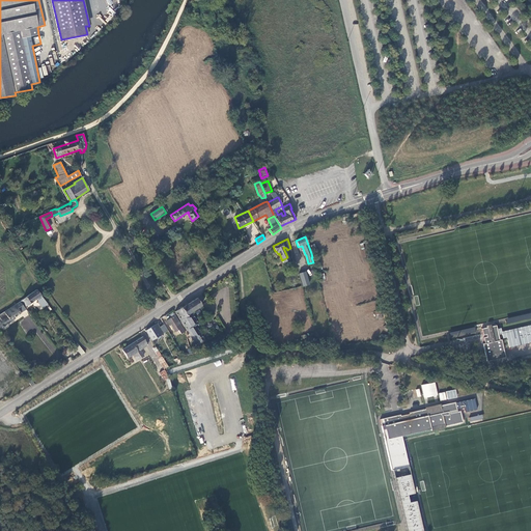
[(303,285),(309,284),(305,272),(299,274),(303,285)]
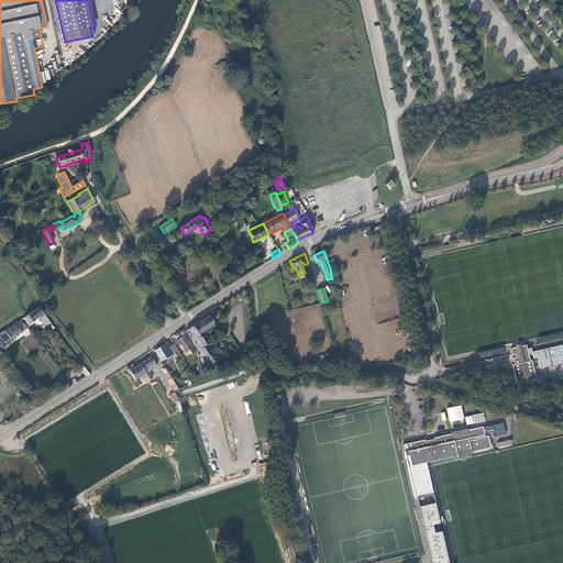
[(25,326),(43,313),(39,308),(21,320),(25,326)]
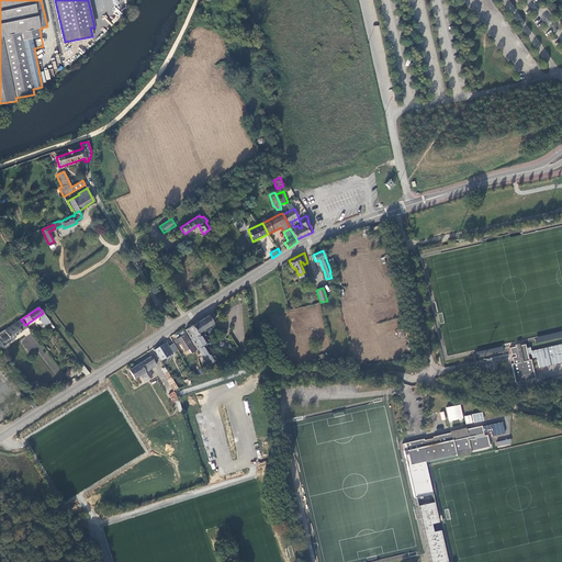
[(198,348),(209,364),(216,360),(212,351),(211,352),(210,350),(211,349),(209,346),(208,347),(205,345),(210,343),(203,333),(202,330),(213,323),(209,315),(186,330),(198,349),(198,348)]
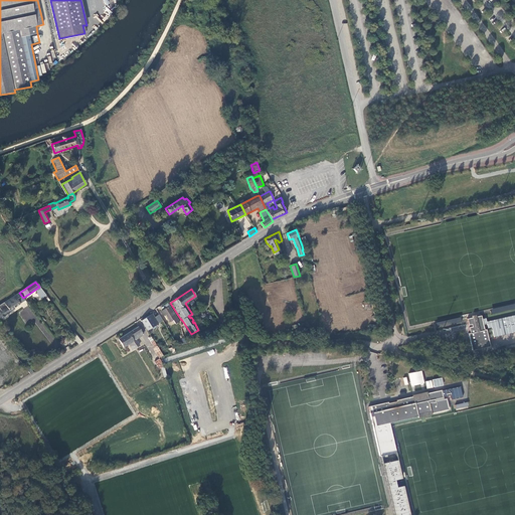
[(0,309),(1,311),(1,313),(2,315),(5,316),(7,314),(7,312),(25,301),(23,298),(19,293),(0,305),(0,309)]
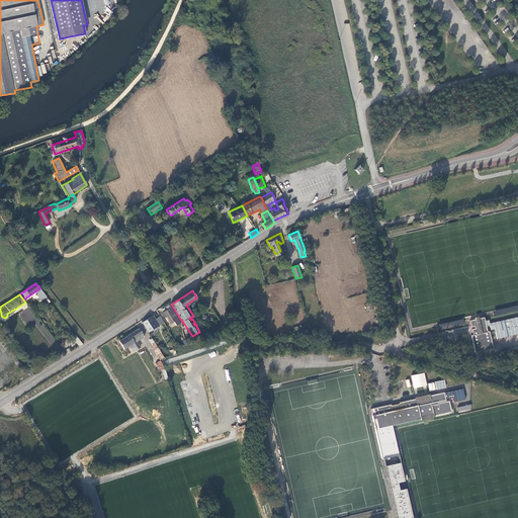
[(517,306),(494,312),(495,316),(517,311),(517,306)]
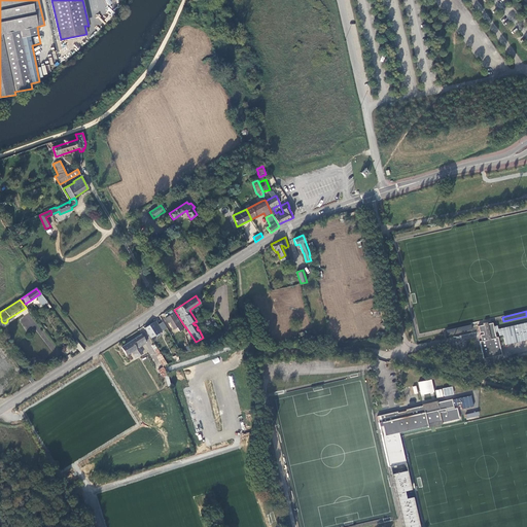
[(174,329),(177,327),(181,324),(174,313),(165,318),(168,322),(170,321),(174,329)]
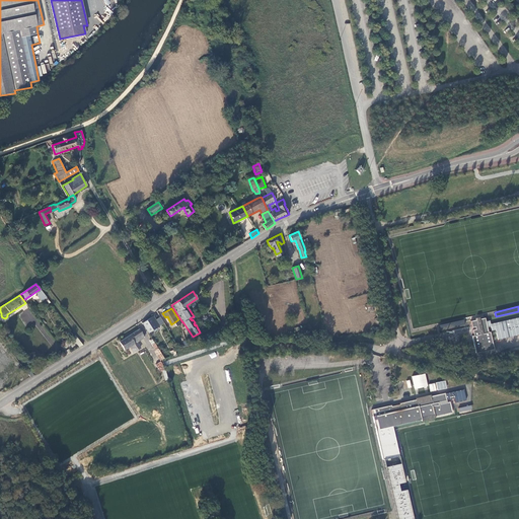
[(148,332),(163,322),(160,316),(155,319),(153,316),(143,323),(148,332)]
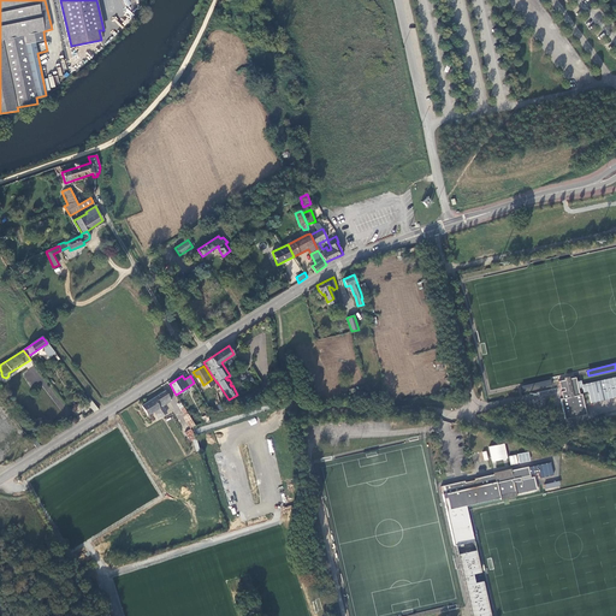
[(582,381),(578,381),(580,389),(584,388),(585,394),(588,392),(591,403),(615,397),(615,377),(582,384),(582,381)]
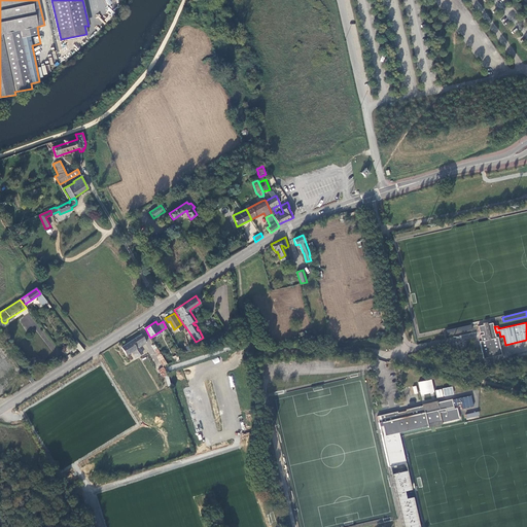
[(483,335),(480,335),(481,341),(479,341),(483,358),(501,354),(497,337),(495,338),(492,323),(478,326),(479,332),(482,331),(483,335)]
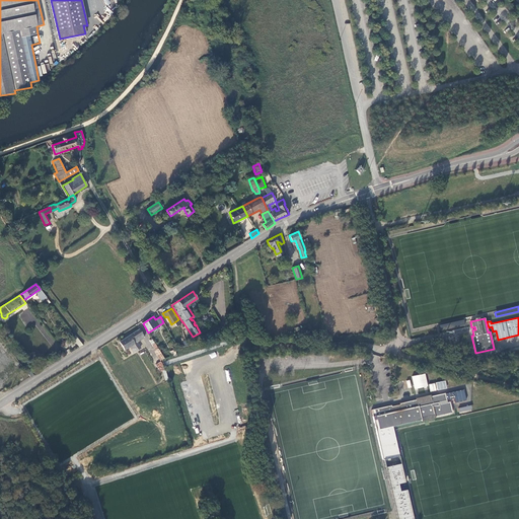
[(440,326),(441,330),(467,325),(466,320),(440,326)]
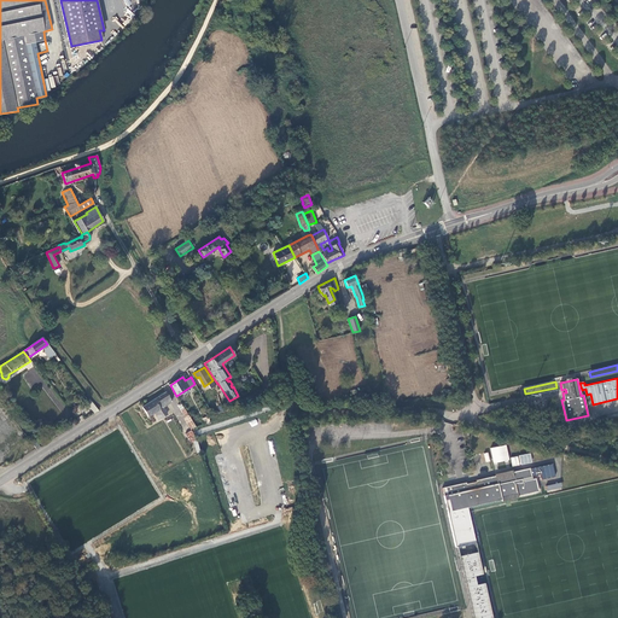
[(155,413),(158,419),(167,414),(163,407),(172,401),(165,391),(147,403),(155,413)]
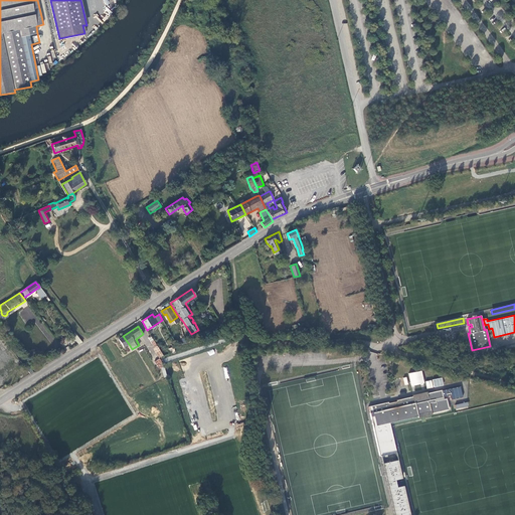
[(123,336),(118,339),(123,347),(129,344),(123,336)]
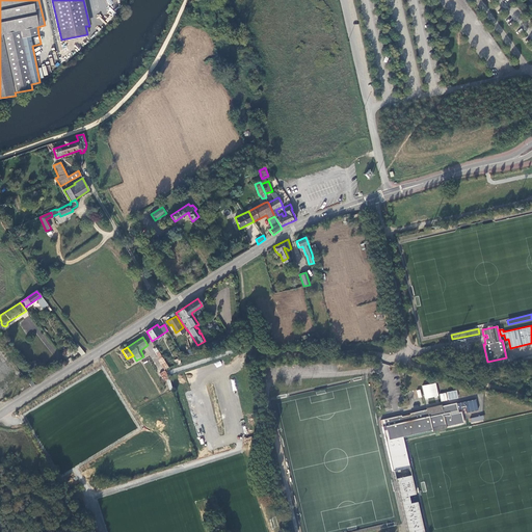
[(159,360),(162,357),(156,348),(155,348),(155,347),(153,348),(154,349),(153,349),(159,360)]
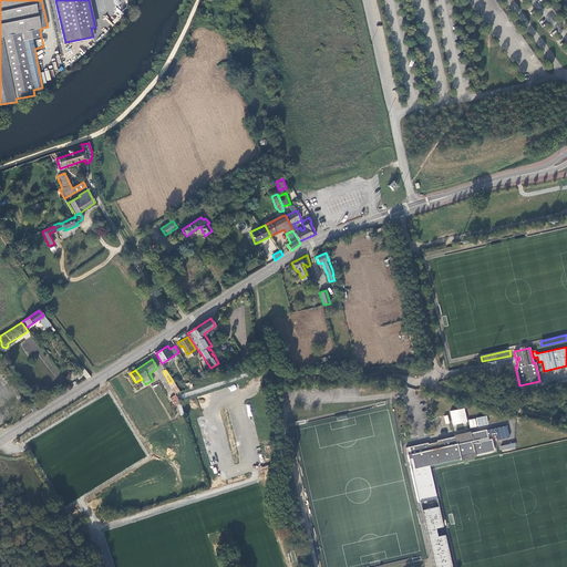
[(86,380),(91,378),(85,371),(82,373),(86,380)]
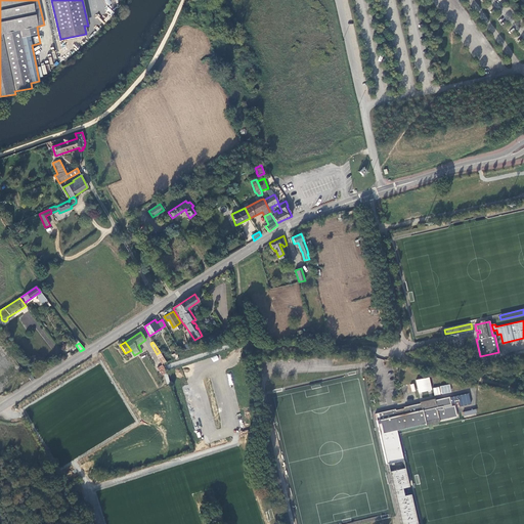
[(162,363),(166,361),(160,352),(157,354),(156,354),(162,363)]
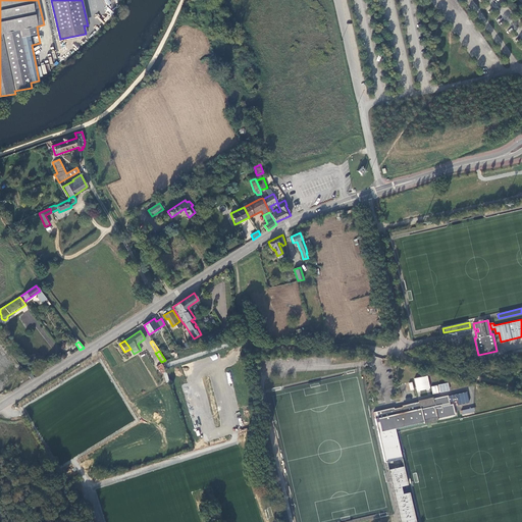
[(115,367),(122,384),(126,383),(127,386),(133,384),(125,363),(115,367)]
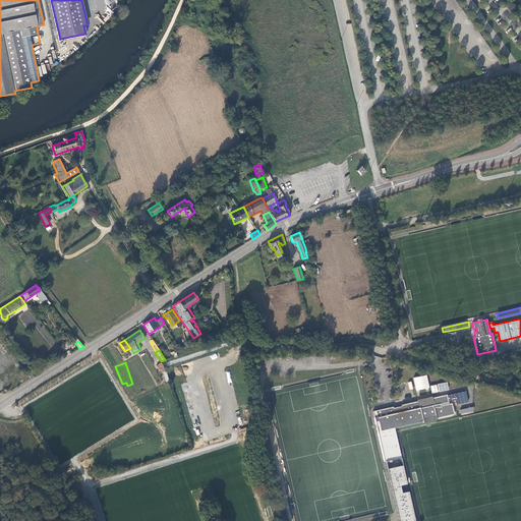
[(160,373),(165,371),(162,362),(157,365),(160,373)]
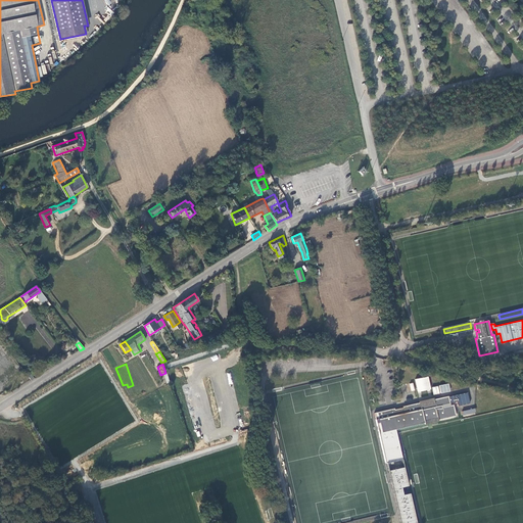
[(392,367),(376,370),(393,453),(511,428),(506,405),(492,407),(491,400),(462,407),(459,391),(443,394),(441,383),(422,386),(431,430),(407,435),(392,367)]
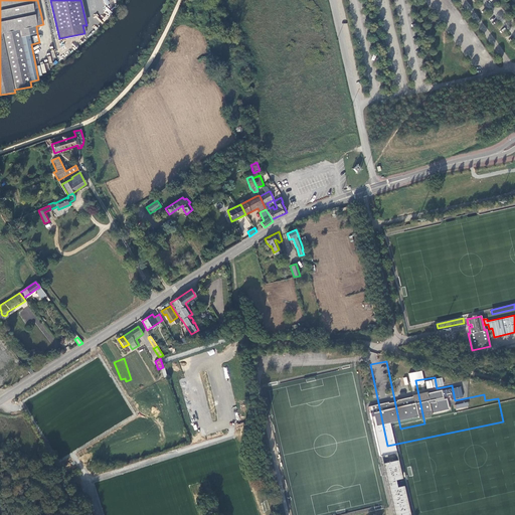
[(398,460),(382,464),(393,514),(410,514),(403,486),(397,487),(395,480),(402,478),(398,460)]
